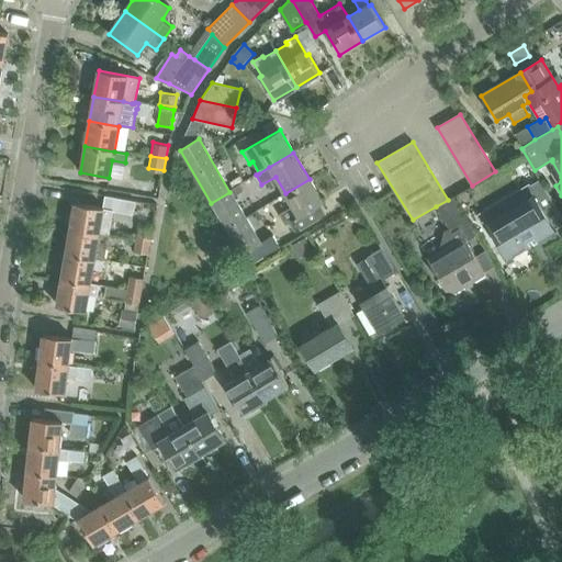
[(239,176),(228,182),(233,188),(243,181),(239,176)]
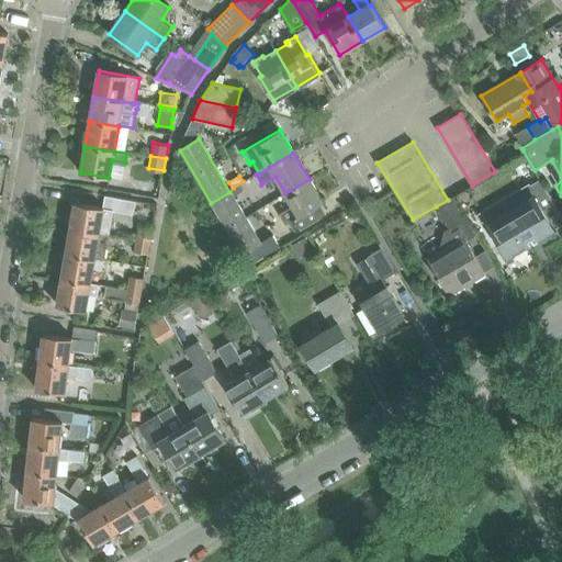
[(293,206),(280,214),(284,223),(289,220),(294,229),(324,212),(318,203),(323,201),(310,179),(285,193),(293,206)]
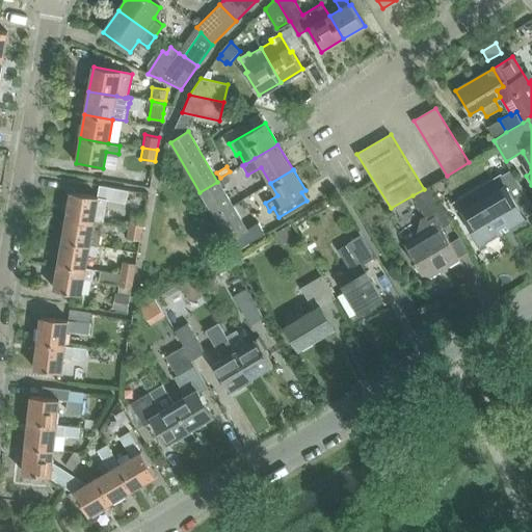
[(500,175),(453,203),(466,223),(469,221),(482,244),(525,219),(524,217),(531,211),(531,206),(530,203),(510,170),(501,176),(500,175)]
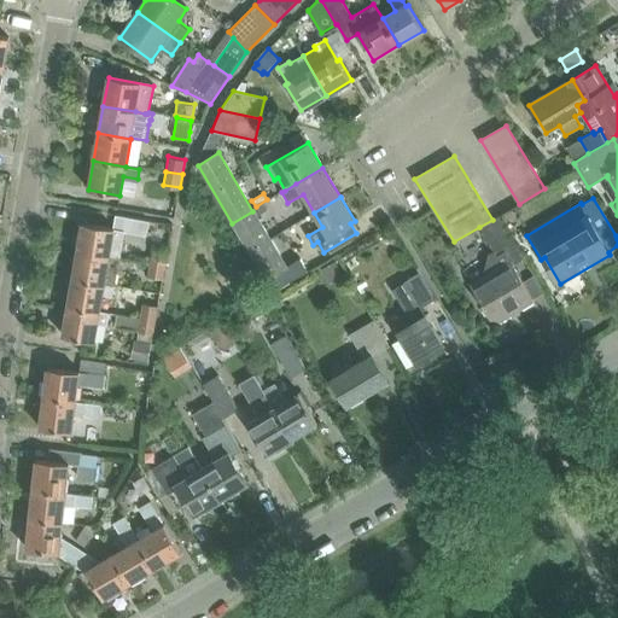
[(252,211),(232,223),(249,252),(270,240),(257,217),(268,211),(264,204),(252,211)]
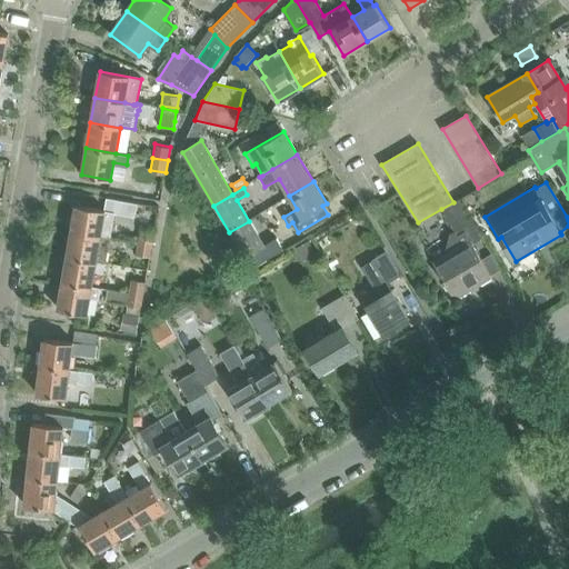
[(107,197),(103,210),(135,216),(137,202),(107,197)]
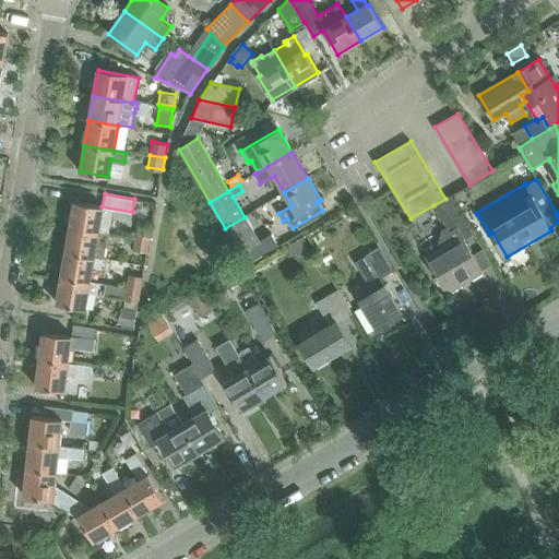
[(445,199),(433,205),(445,226),(441,228),(438,245),(441,250),(426,259),(447,294),(483,272),(463,241),(474,235),(450,197),(445,199)]
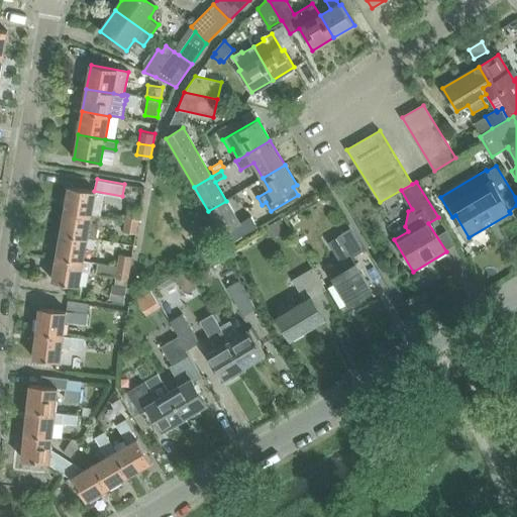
[(69,187),(65,210),(100,216),(104,193),(69,187)]
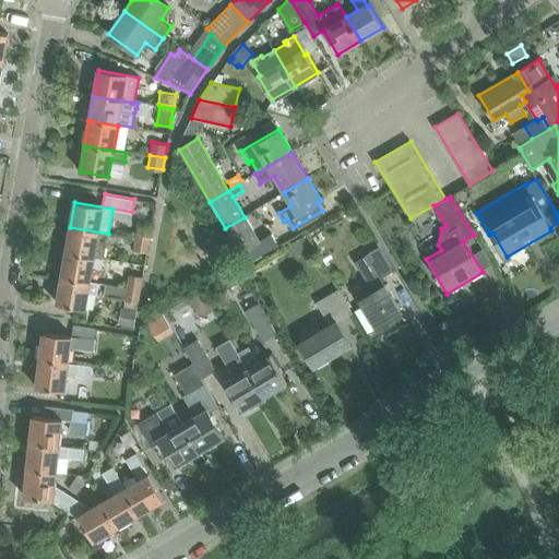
[(225,228),(241,254),(248,264),(278,246),(273,236),(260,244),(245,217),(225,228)]
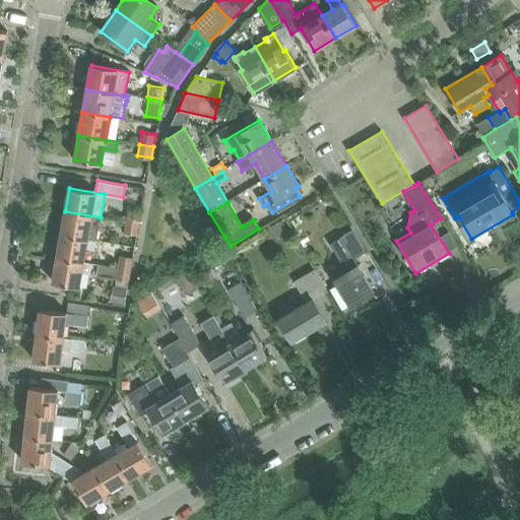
[(128,208),(126,220),(139,222),(141,211),(128,208)]
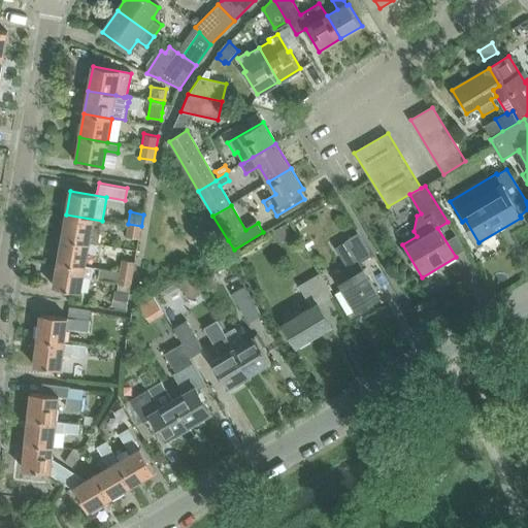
[(66,215),(62,238),(89,243),(96,244),(98,245),(102,221),(66,215)]
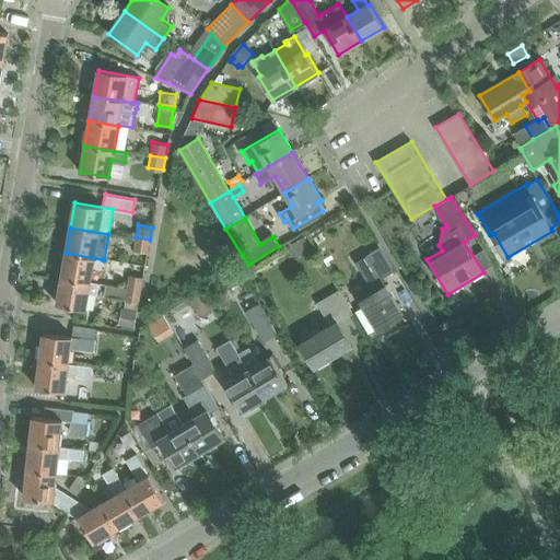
[(150,240),(136,237),(133,249),(148,252),(150,240)]
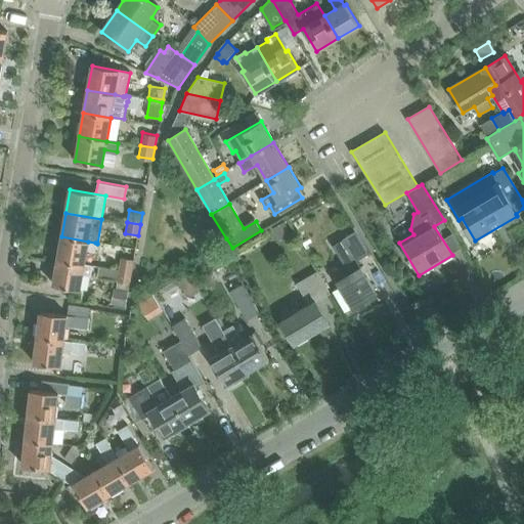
[(282,222),(273,227),(279,238),(289,233),(282,222)]
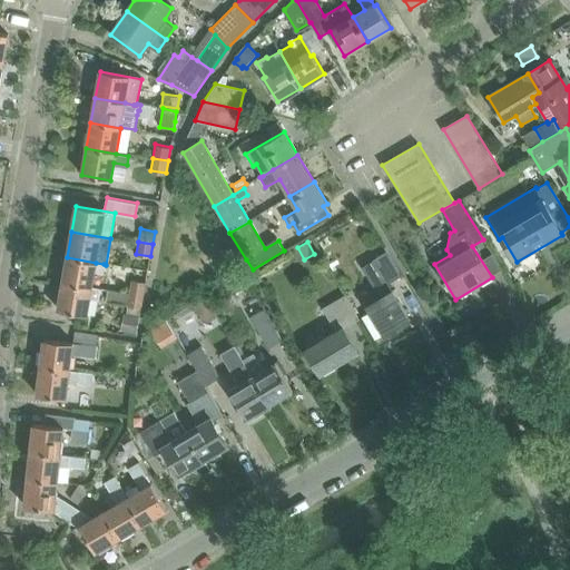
[(367,306),(384,334),(409,321),(391,291),(390,291),(385,283),(397,275),(384,253),(362,266),(381,298),(367,306)]
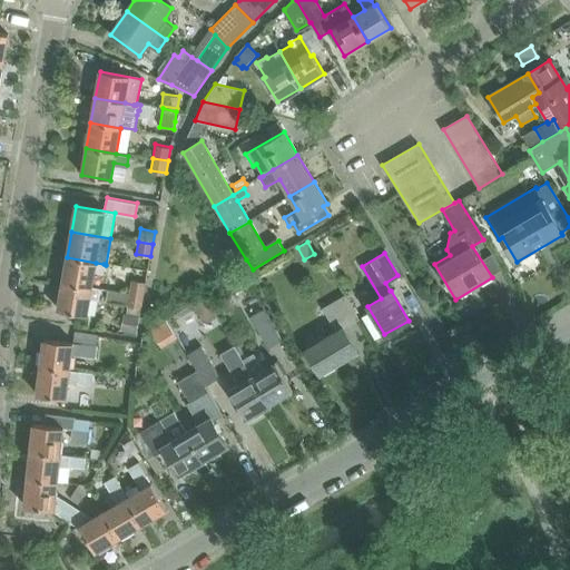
[(67,257),(62,283),(91,288),(95,272),(101,273),(104,264),(96,263),(67,257)]
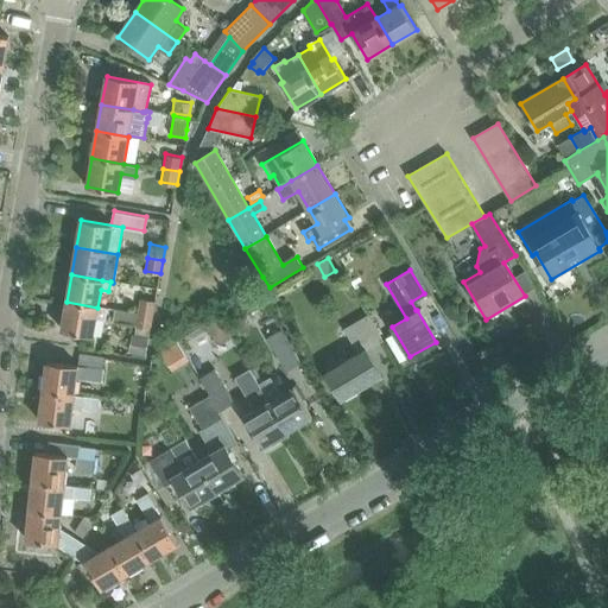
[(140,298),(138,312),(153,315),(157,301),(151,299),(153,286),(144,284),(141,297),(140,298)]
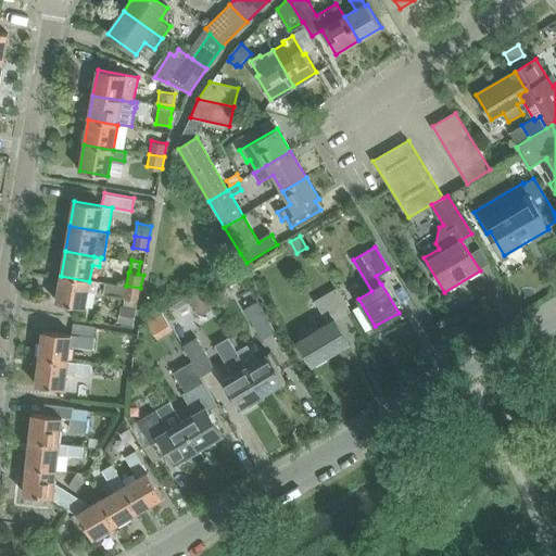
[(61,276),(55,302),(85,307),(88,291),(96,292),(98,282),(89,281),(61,276)]
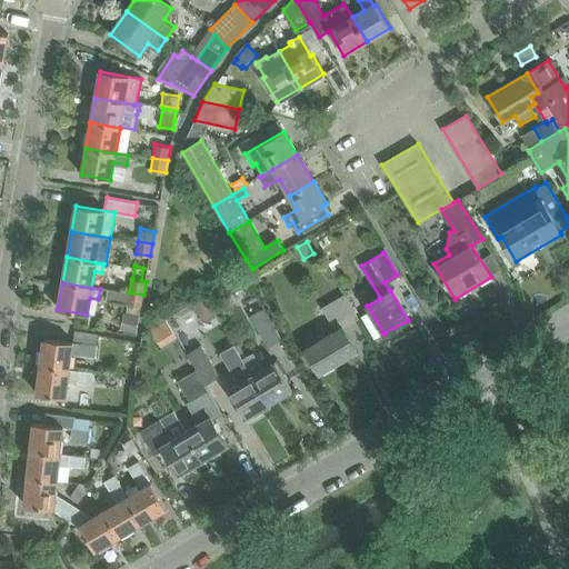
[(143,295),(129,292),(107,289),(105,299),(127,303),(126,310),(123,310),(120,330),(137,332),(143,295)]
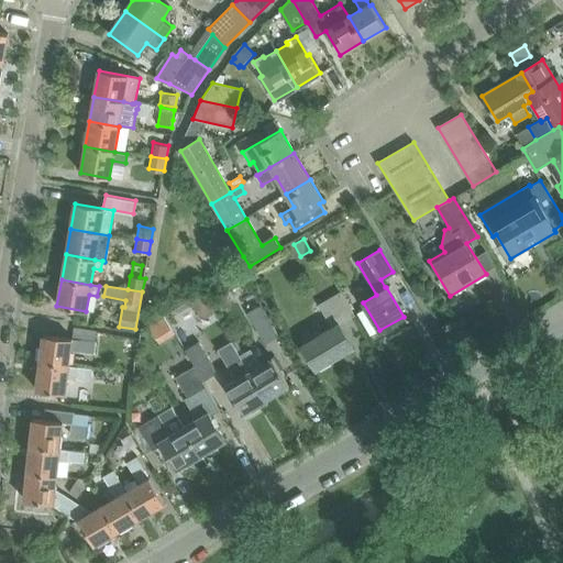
[(202,293),(190,300),(202,320),(214,312),(202,293)]
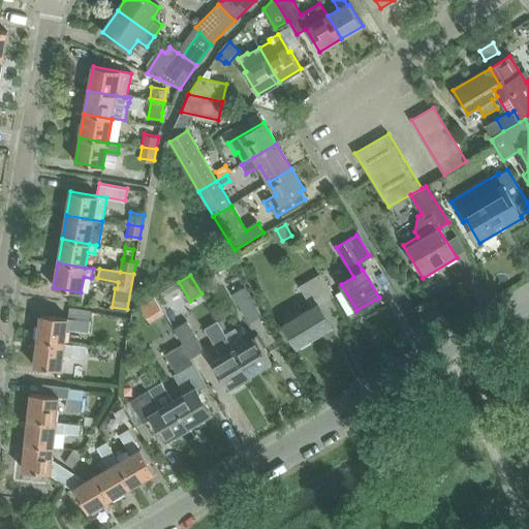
[(318,304),(333,296),(320,275),(300,286),(312,308),(284,323),(298,347),(332,327),(318,304)]
